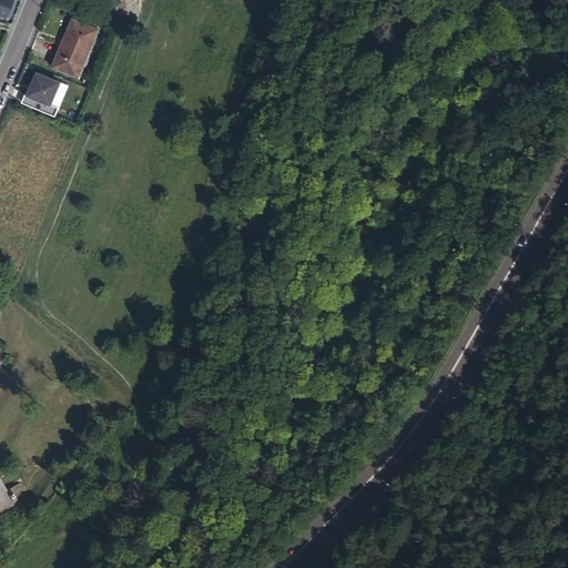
[(0,0),(0,16),(2,18),(3,17),(8,4),(10,0),(0,0)]
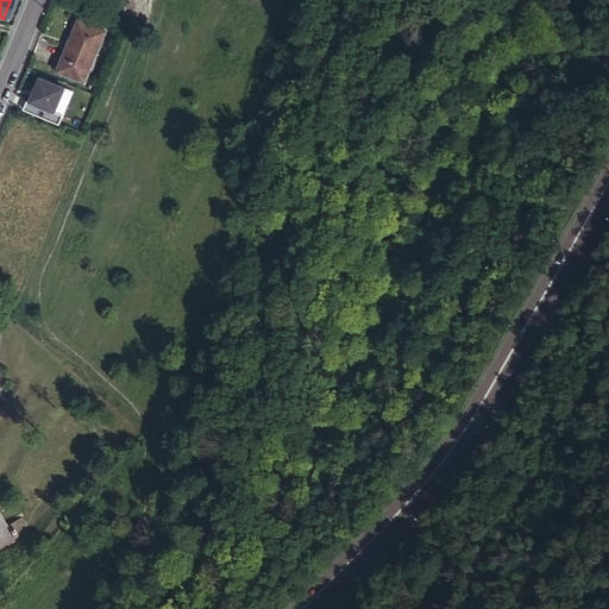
[(8,5),(4,18),(8,20),(14,7),(8,5)]
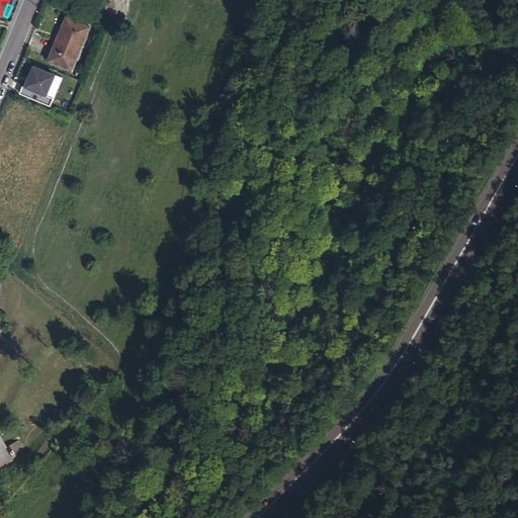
[(49,62),(72,71),(90,28),(67,19),(49,62)]
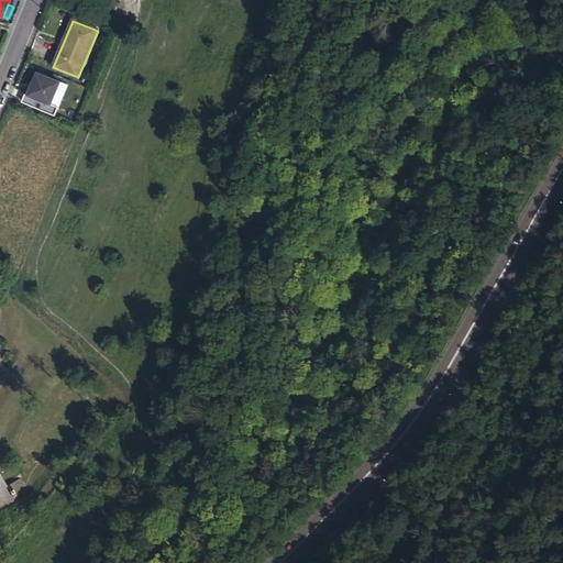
[(26,94),(22,102),(55,117),(59,108),(52,105),(61,84),(37,74),(29,95),(26,94)]
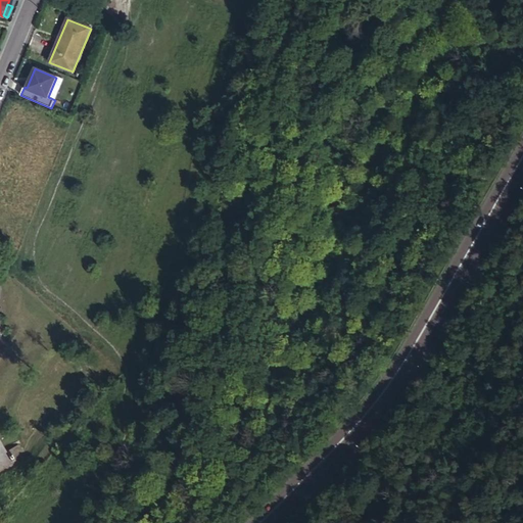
[(0,464),(9,459),(0,442),(0,464)]
